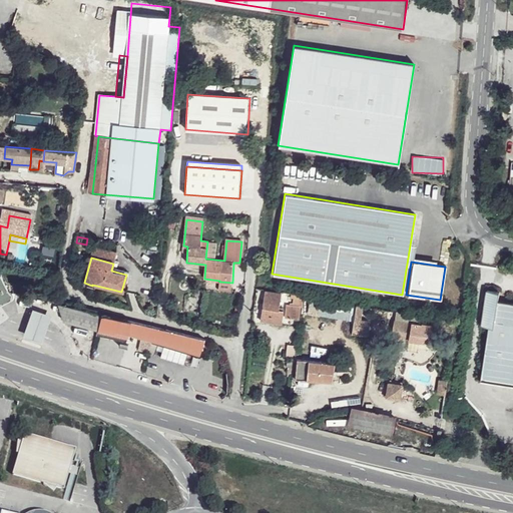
[(7,291),(10,292),(23,295),(20,286),(8,283),(3,274),(0,275),(7,291)]
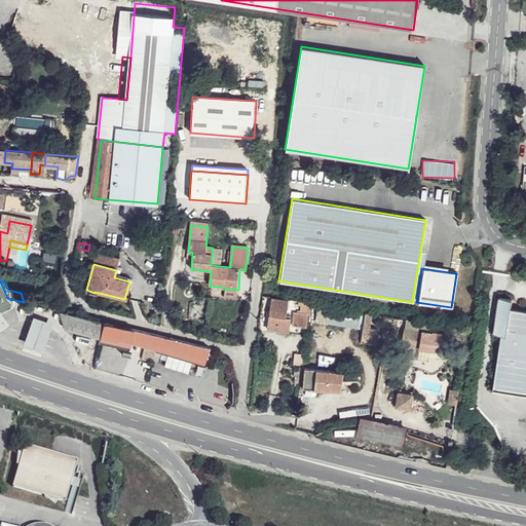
[(11,301),(10,299),(7,298),(0,282),(0,311),(8,307),(10,306),(11,304),(11,302),(11,301)]
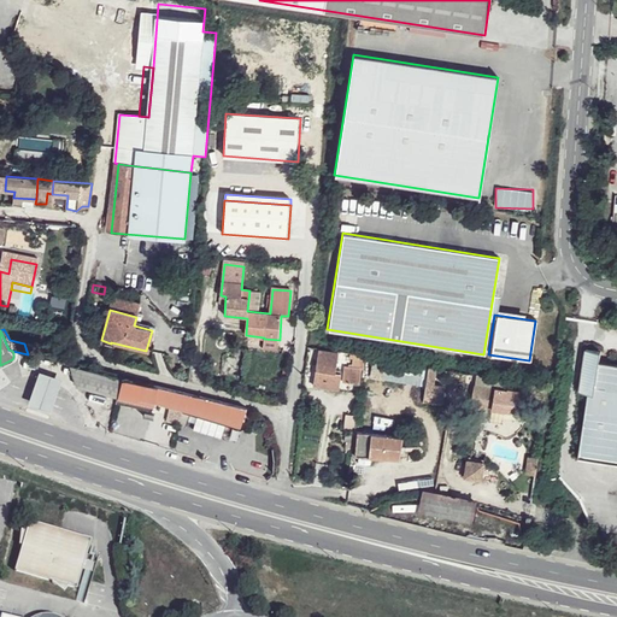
[(278,352),(280,340),(264,339),(263,350),(278,352)]
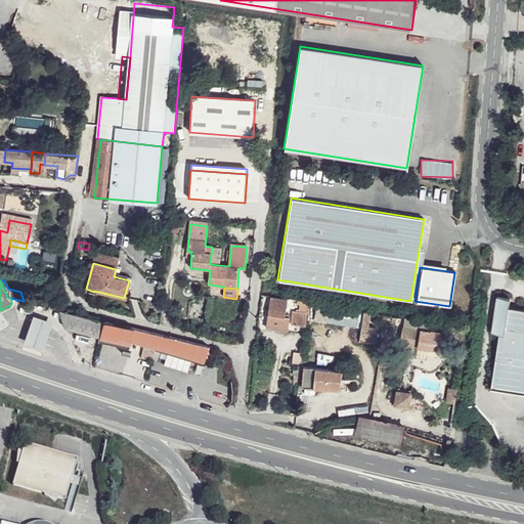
[(523,307),(508,305),(510,297),(496,295),(490,332),(500,334),(491,388),(523,393),(523,307)]
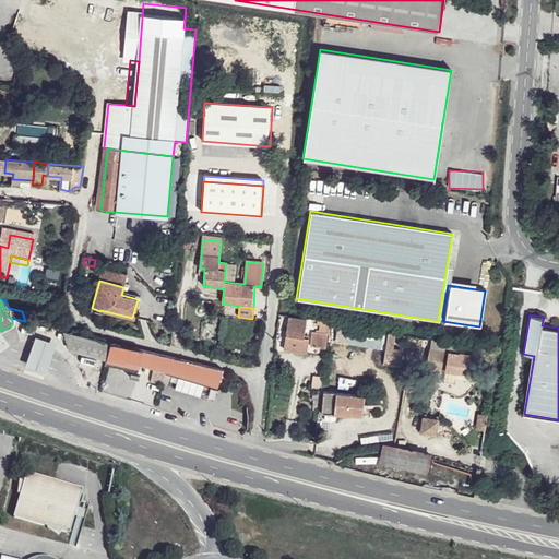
[(283,349),(307,353),(310,335),(304,334),(307,320),(288,317),(283,349)]
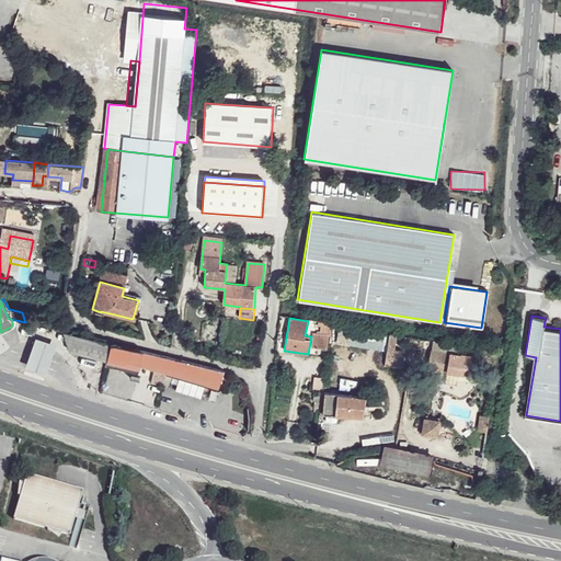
[(331,323),(319,321),(318,333),(313,332),(311,346),(327,348),(331,323)]
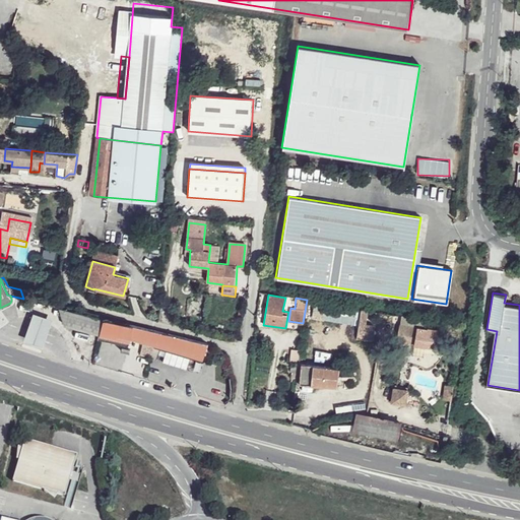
[(315,316),(360,323),(362,310),(317,302),(315,316)]
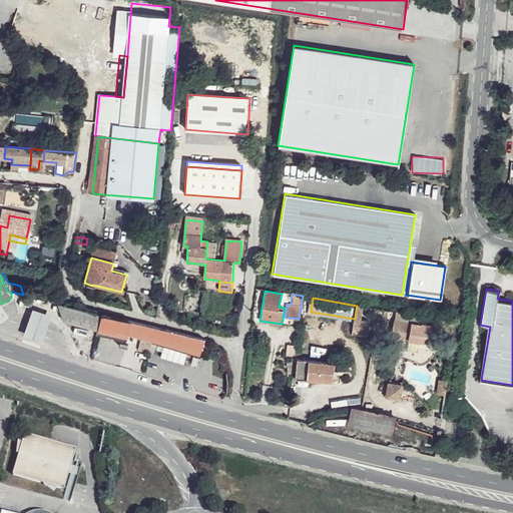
[(60,305),(64,322),(68,307),(60,305)]
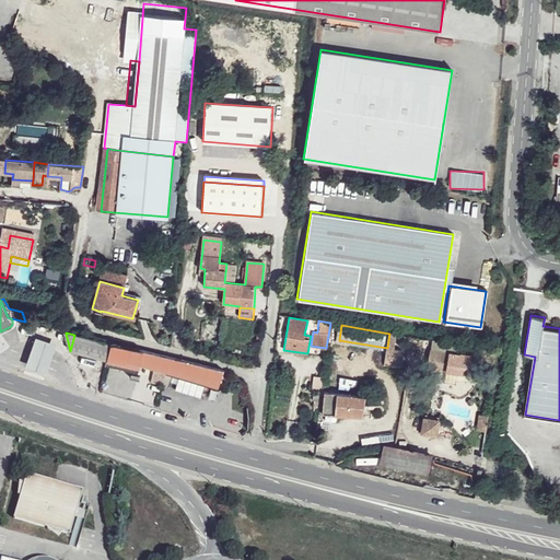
[(23,366),(44,374),(49,359),(55,343),(34,335),(27,352),(23,366)]
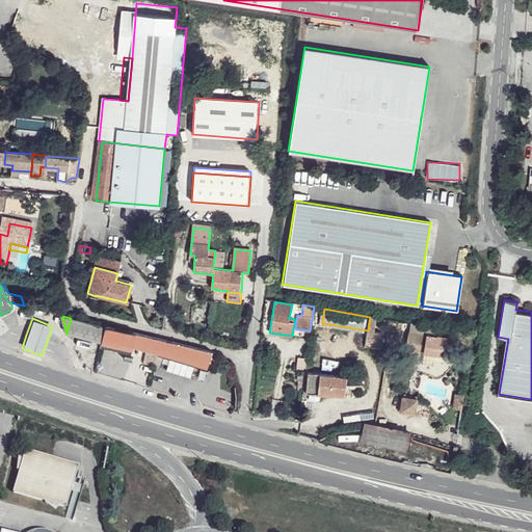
[(71,318),(67,334),(102,343),(131,350),(132,348),(118,345),(123,330),(106,326),(71,318)]
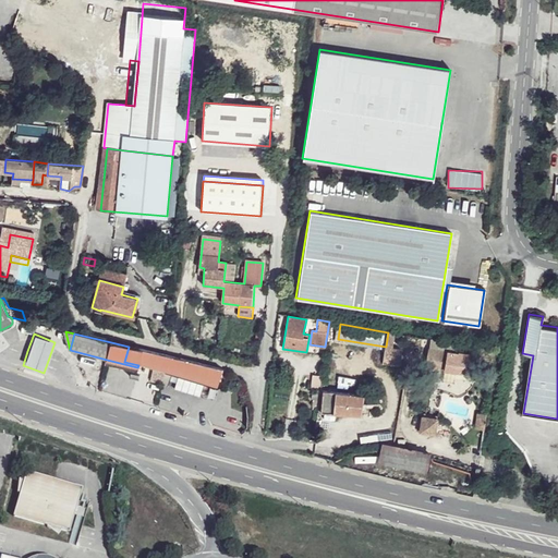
[(459,343),(432,339),(429,349),(426,365),(443,367),(443,368),(457,372),(457,370),(475,373),(478,356),(457,352),(459,343)]
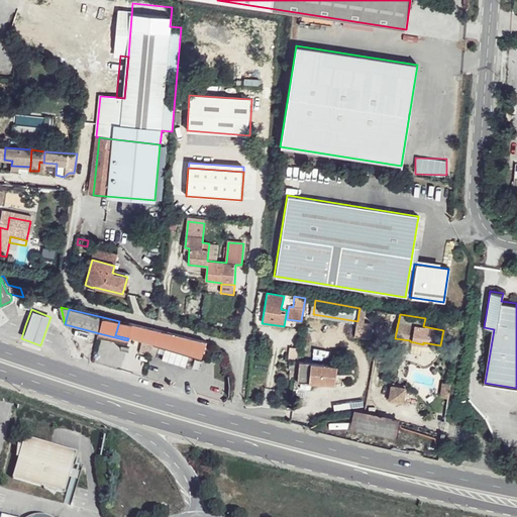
[(128,338),(153,344),(156,330),(119,321),(115,335),(128,338)]
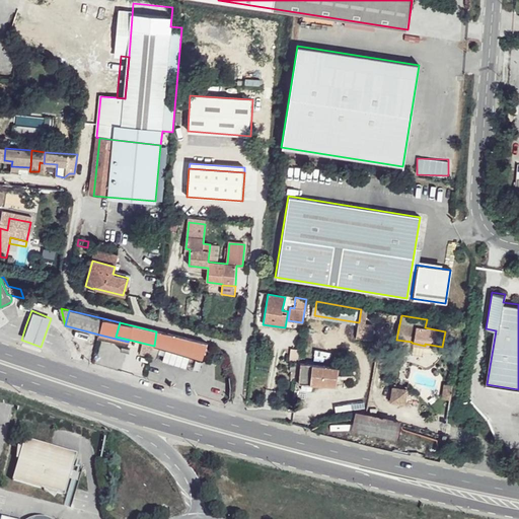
[(305,346),(320,348),(322,332),(308,330),(305,346)]
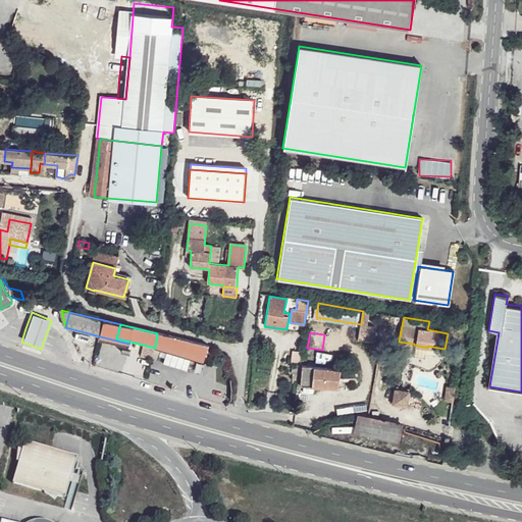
[(157,333),(155,348),(205,360),(209,346),(157,333)]
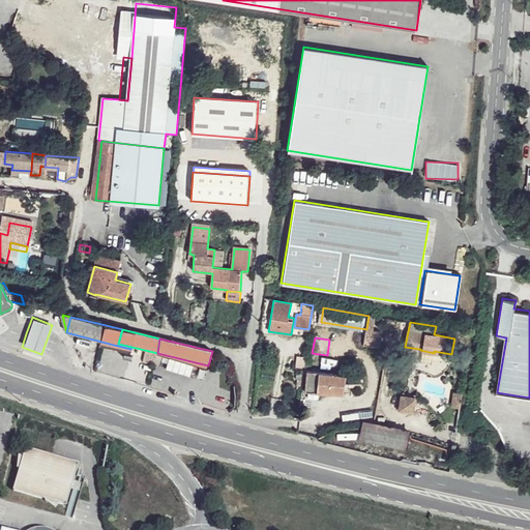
[(305,390),(344,393),(345,375),(307,372),(305,390)]
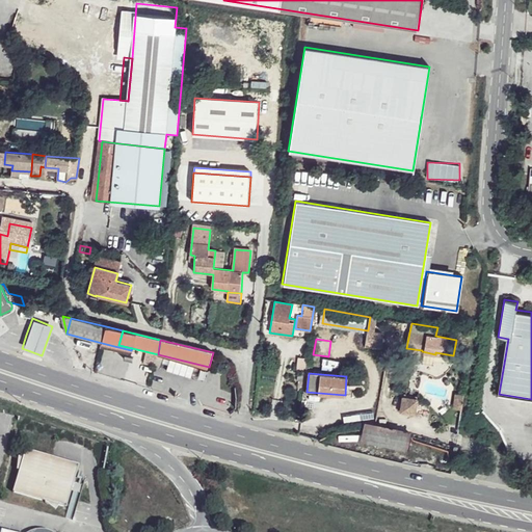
[(401,413),(413,415),(416,401),(403,399),(401,413)]
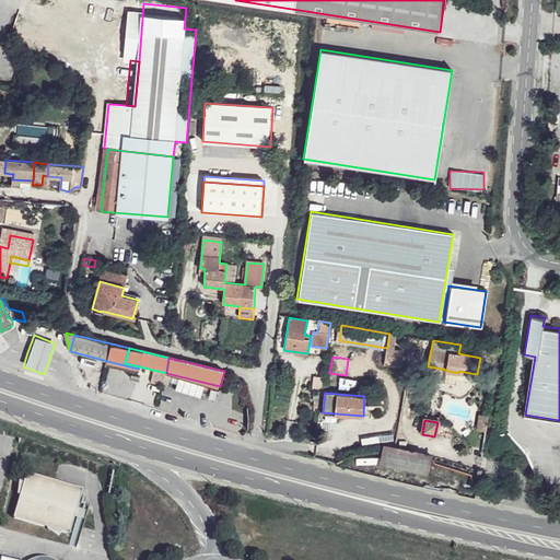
[(430,457),(394,450),(385,448),(381,466),(428,476),(431,458),(430,457)]
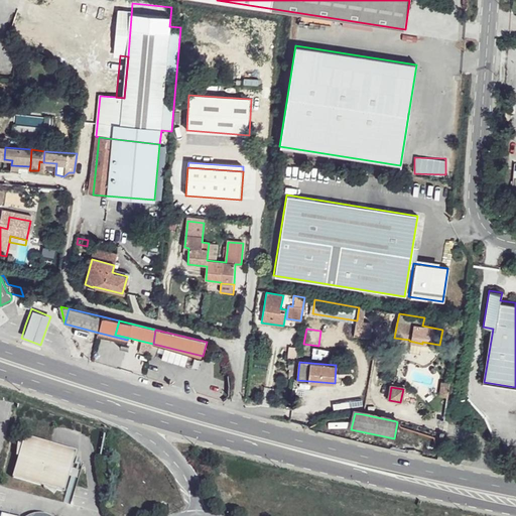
[(26,438),(13,480),(65,495),(78,454),(26,438)]
